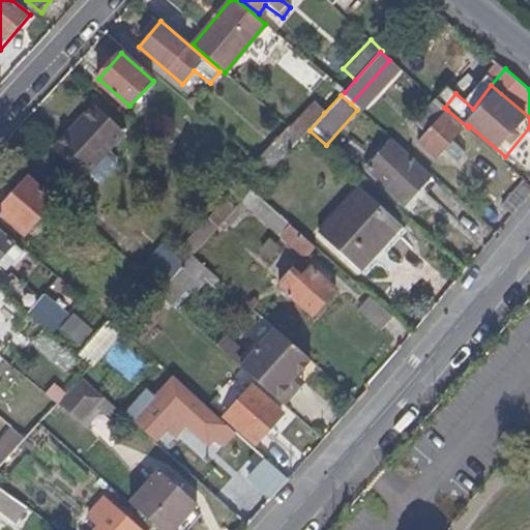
[(453,139),(463,127),(445,112),(447,110),(444,108),(435,99),(415,122),(427,133),(420,141),(439,157),(445,149),(453,139)]
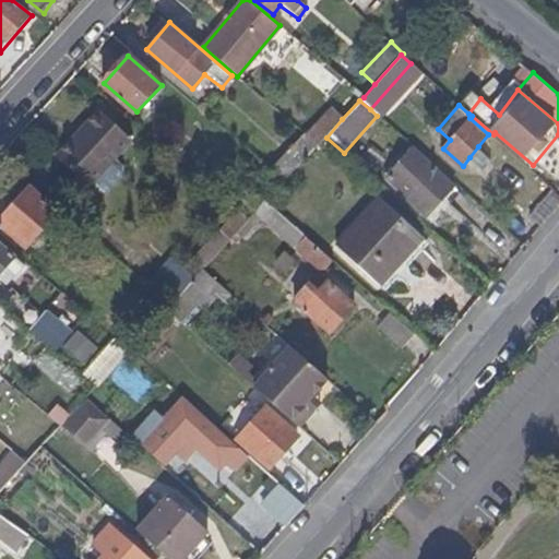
[(326,138),(342,119),(330,108),(306,137),(317,147),(326,138)]
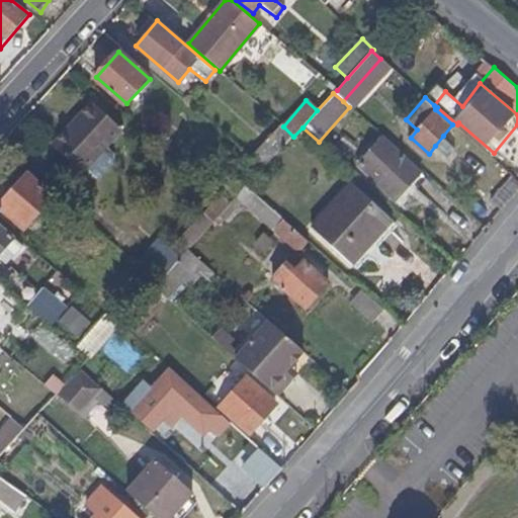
[(101,153),(117,134),(87,105),(71,125),(101,153)]
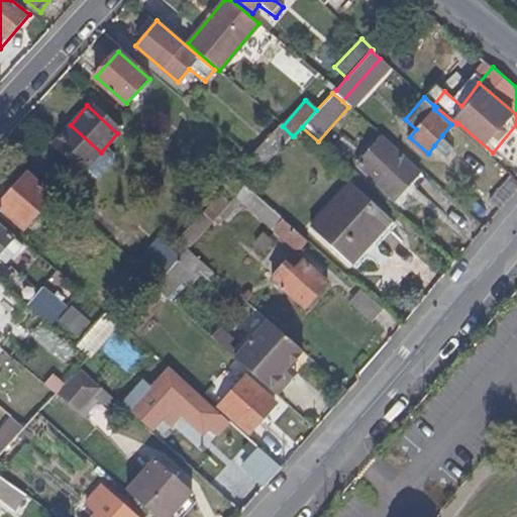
[(79,178),(101,152),(71,125),(48,150),(79,178)]
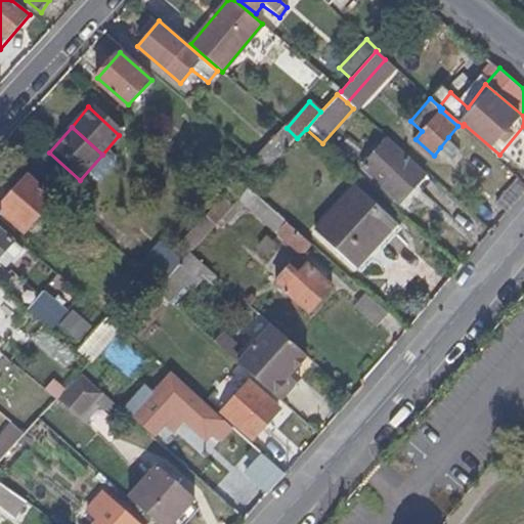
[(266,171),(297,138),(287,128),(285,127),(254,160),(258,164),(266,171)]
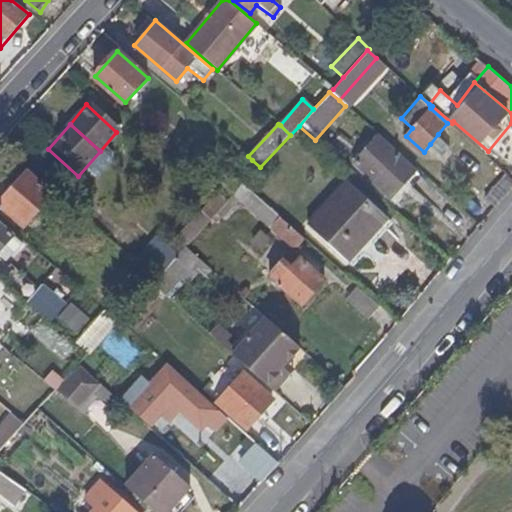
[(444,156),(451,146),(438,134),(430,144),(444,156)]
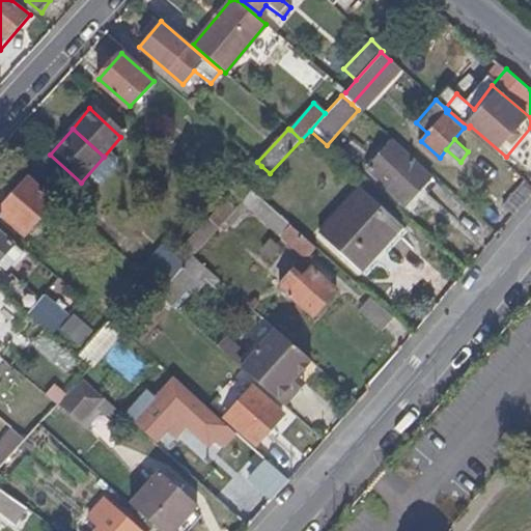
[(400,200),(425,170),(391,141),(366,170),(400,200)]
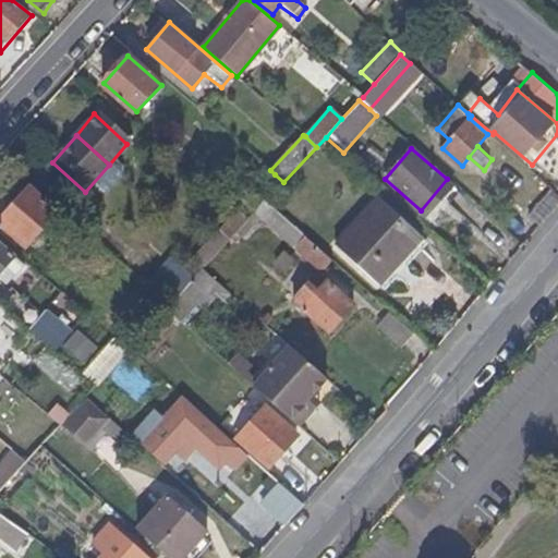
[(266,202),(283,182),(275,174),(240,211),(250,220),(255,214),(266,202)]
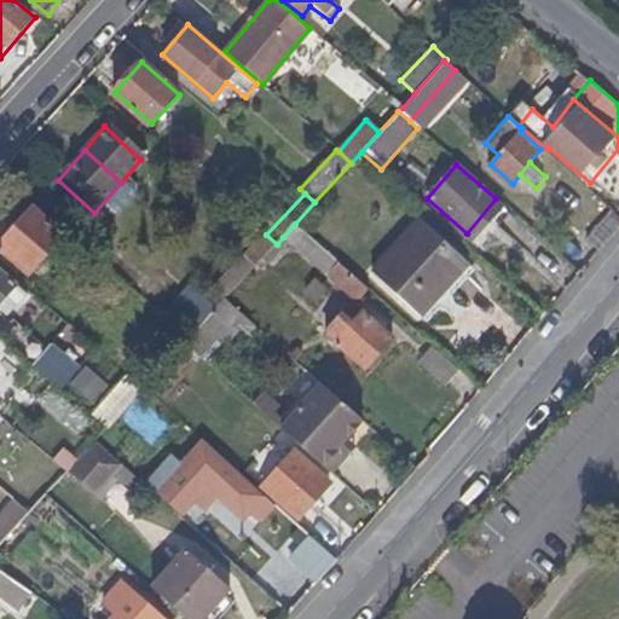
[(0,248),(30,273),(63,236),(30,206),(0,241),(0,248)]
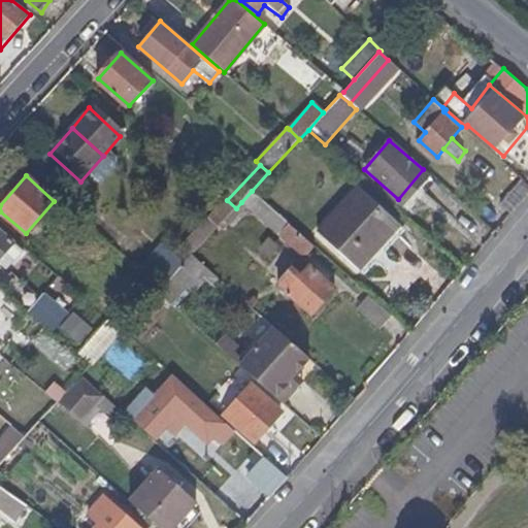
[(514,211),(527,194),(527,179),(523,176),(502,201),(514,211)]
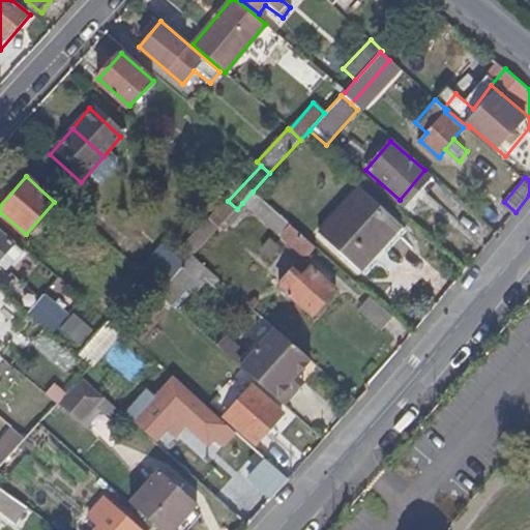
[(362,271),(402,225),(360,188),(320,235),(362,271)]
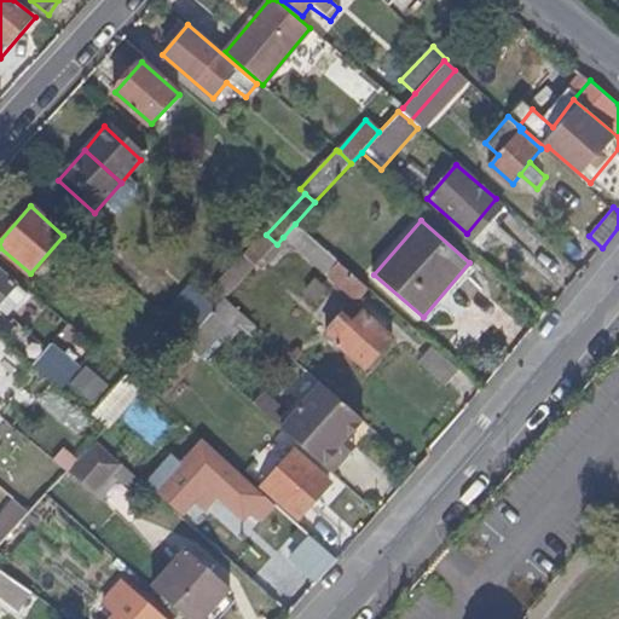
[(370,290),(295,224),(283,237),(359,304),(370,290)]
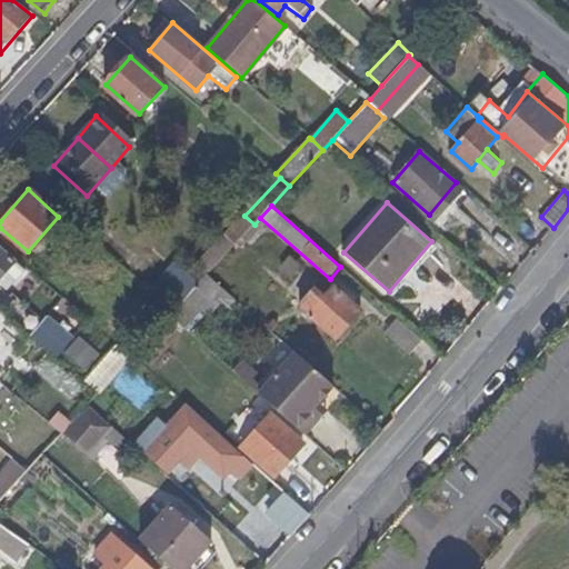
[(240,240),(255,225),(245,216),(231,231),(240,240)]
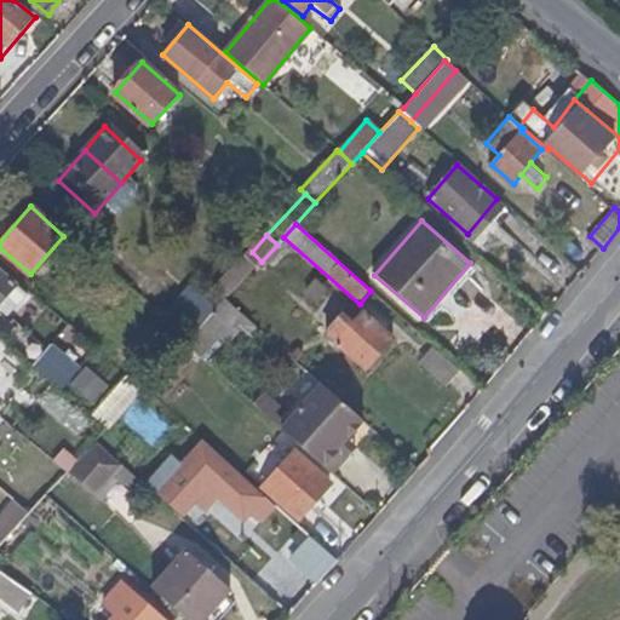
[(0,304),(17,283),(0,269),(0,304)]
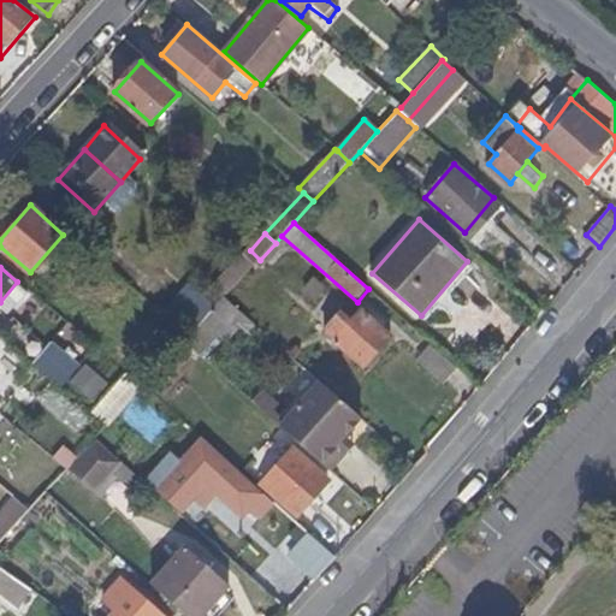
[(11,311),(28,291),(17,282),(0,302),(11,311)]
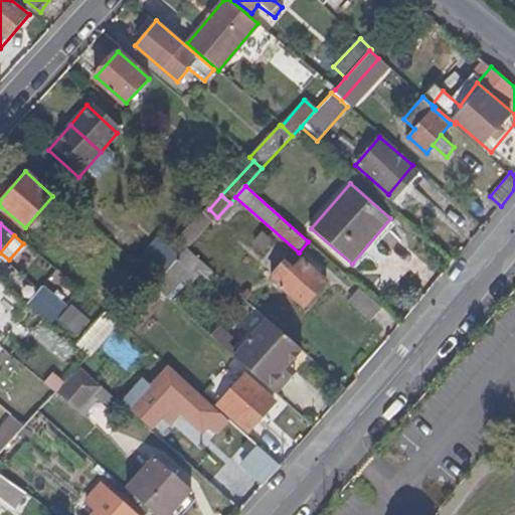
[(165,298),(201,261),(188,248),(158,282),(154,287),(165,298)]
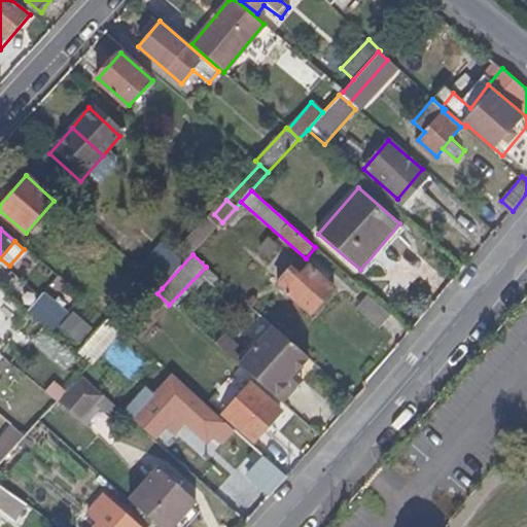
[(293,284),(307,267),(302,262),(288,279),(293,284)]
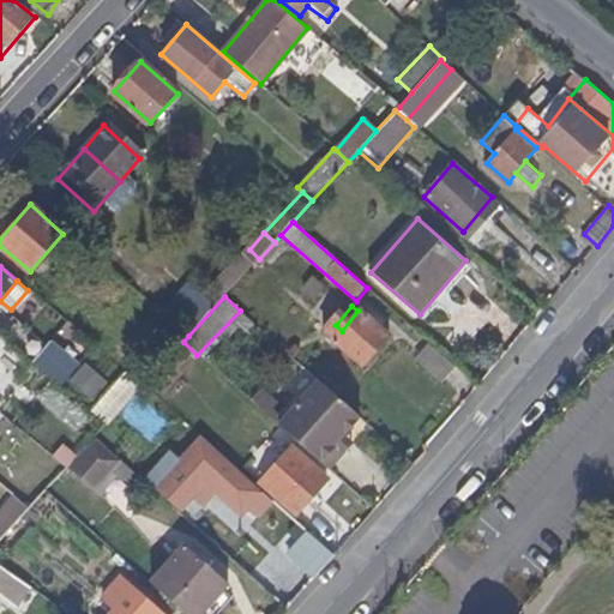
[(362,369),(389,338),(357,311),(342,331),(332,342),(362,369)]
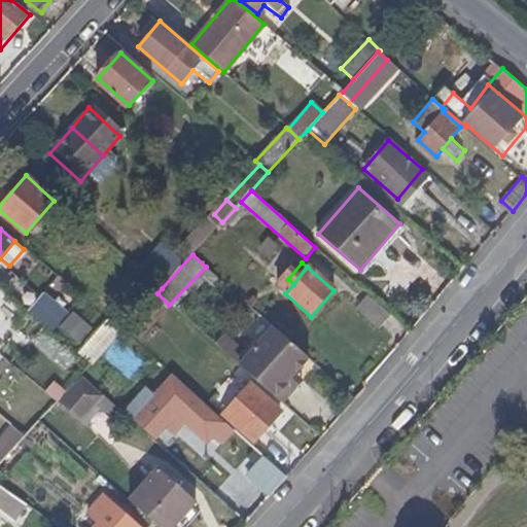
[(67,314),(43,293),(29,311),(51,331),(67,314)]
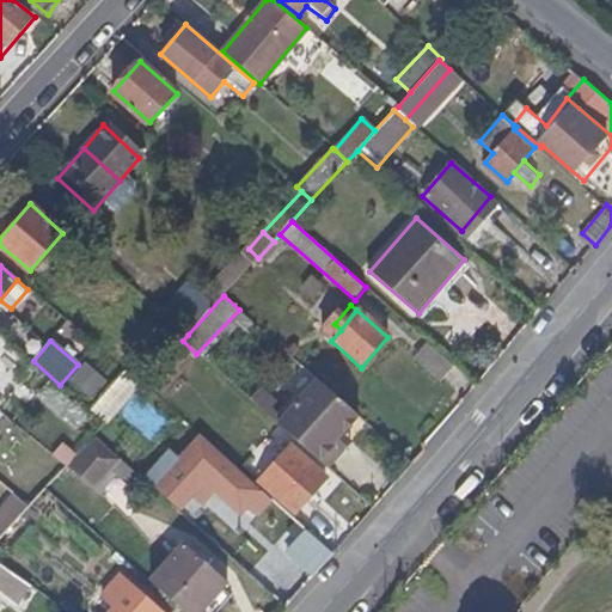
[(89,399),(105,383),(84,362),(67,380),(89,399)]
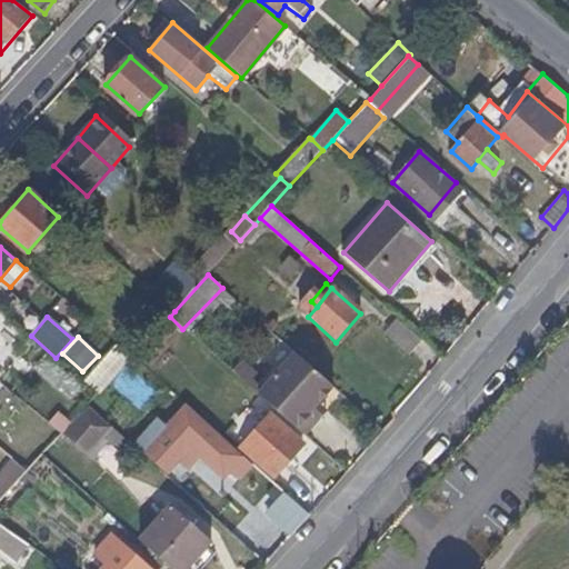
[(98,395),(132,358),(118,343),(82,381),(98,395)]
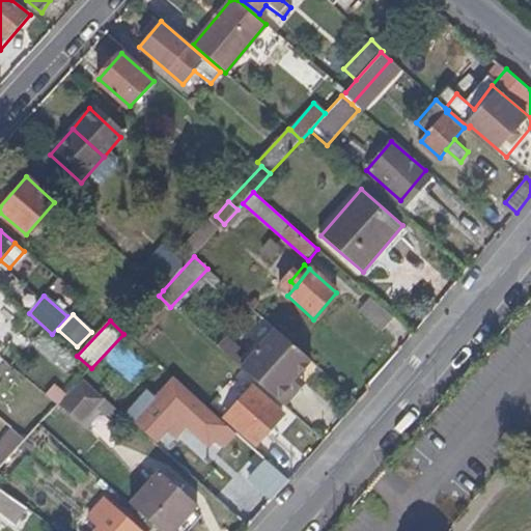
[(255,383),(284,348),(257,324),(248,336),(254,342),(240,359),(245,363),(240,368),(255,383)]
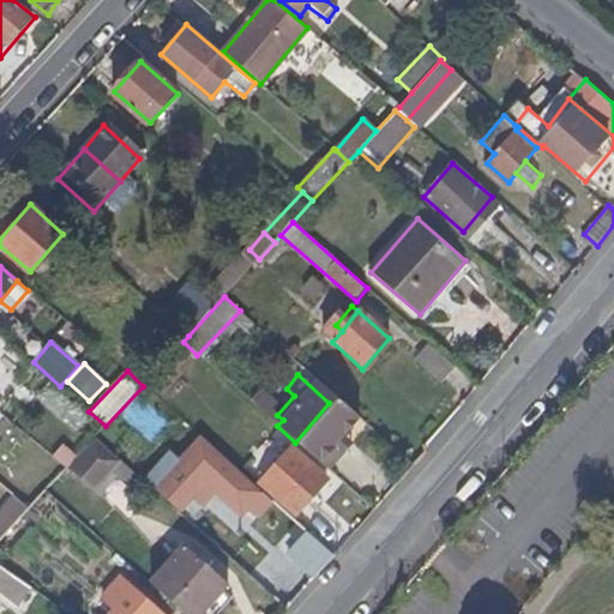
[(110,469),(120,459),(98,439),(72,467),(95,488),(110,469)]
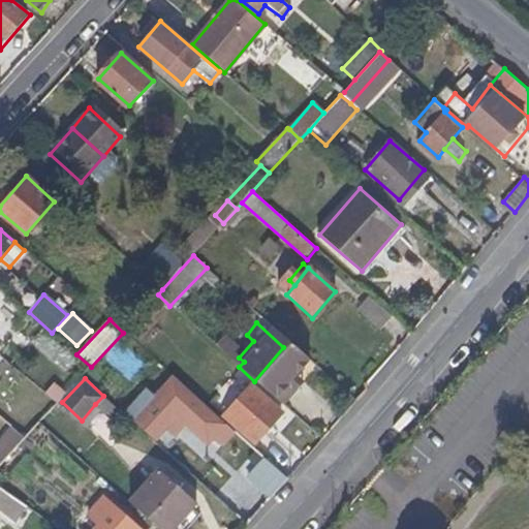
[(158,439),(192,400),(176,383),(160,402),(148,391),(128,414),(158,439)]
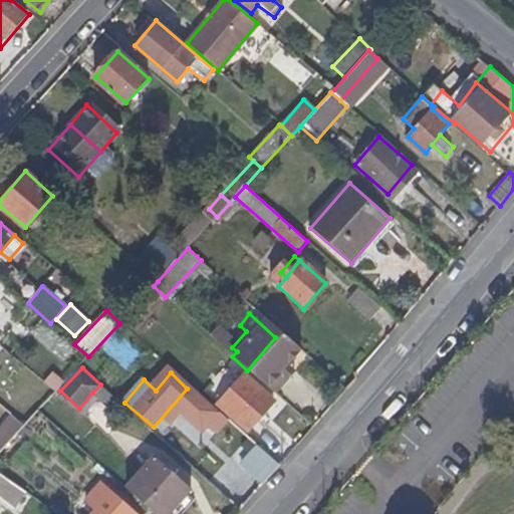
[(273,403),(243,375),(217,405),(247,431),(273,403)]
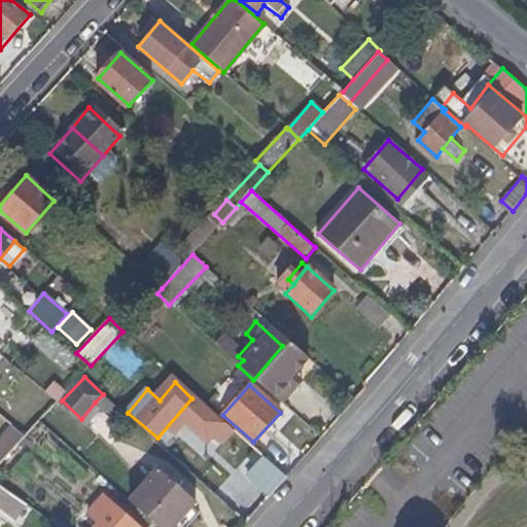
[(129,417),(103,394),(95,402),(100,409),(120,426),(129,417)]
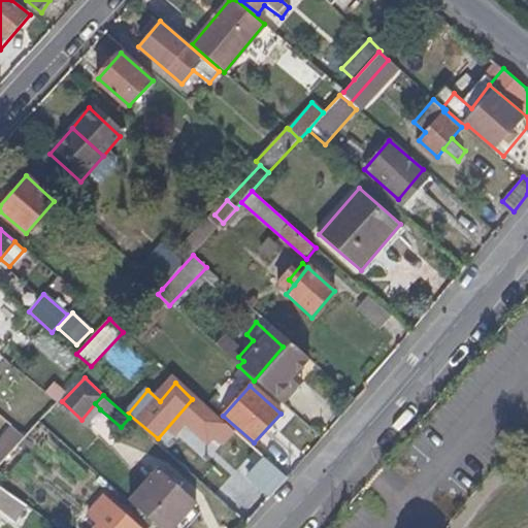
[(88,425),(100,409),(95,403),(81,420),(88,425)]
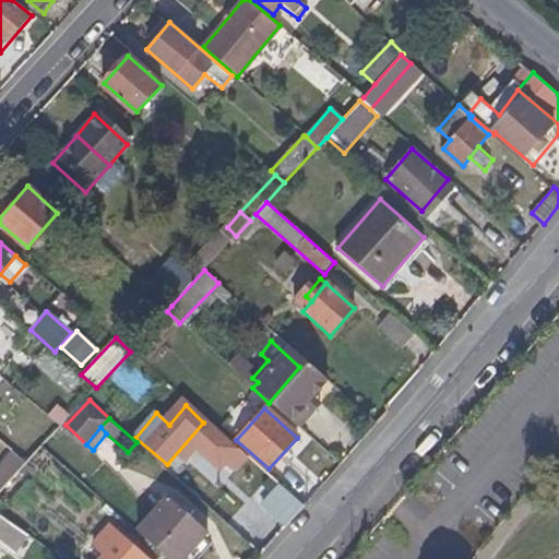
[(4,448),(0,454),(0,492),(22,459),(4,448)]
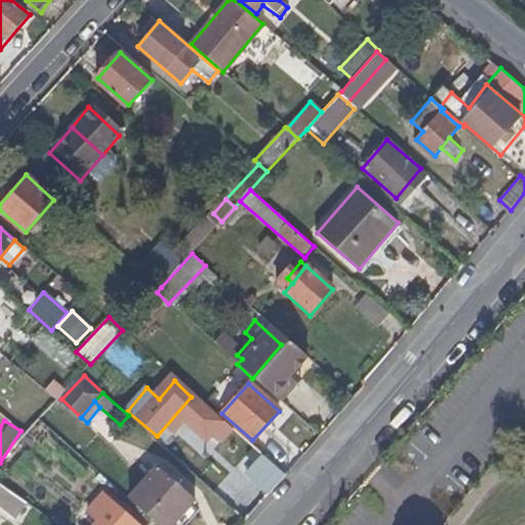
[(12,465),(35,440),(27,433),(24,436),(4,457),(12,465)]
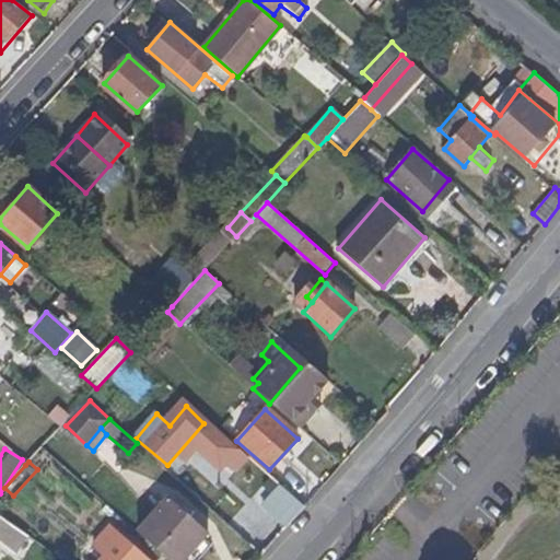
[(287,529),(306,506),(284,489),(266,511),(287,529)]
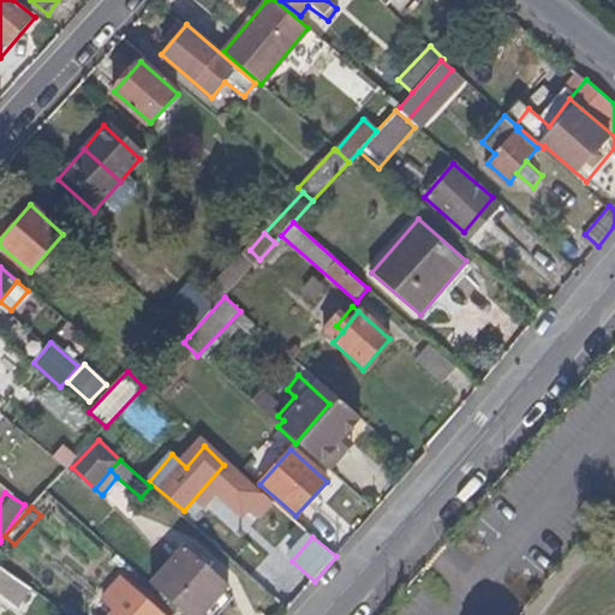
[(202,614),(230,584),(186,545),(153,584),(187,614),(202,614)]
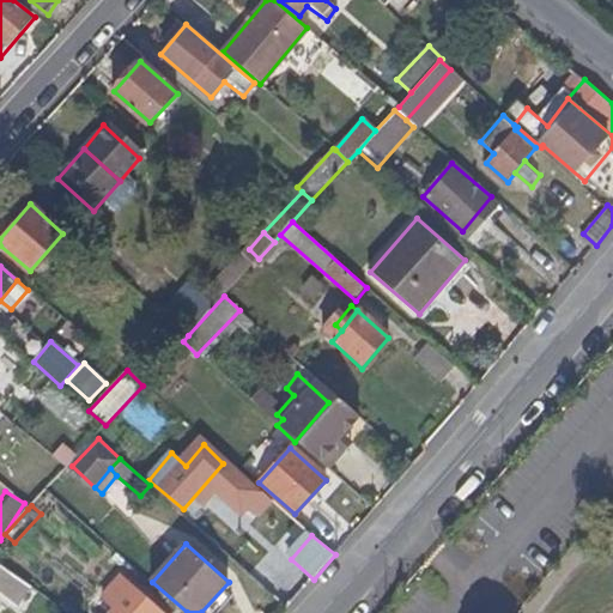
[(144,612),(155,601),(121,572),(101,596),(115,606),(122,612),(144,612)]
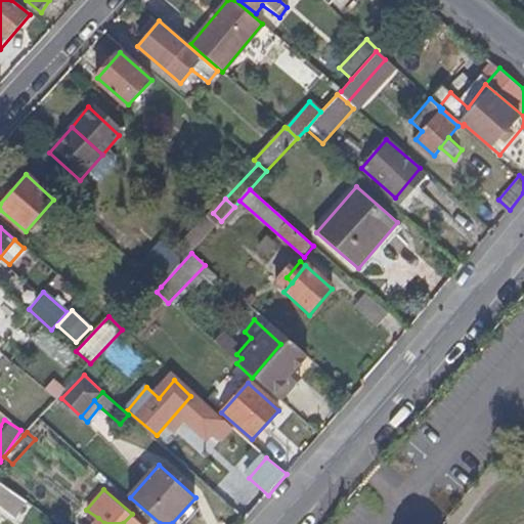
[(145,523),(132,514),(123,523),(104,523),(98,518),(92,523),(145,523)]
